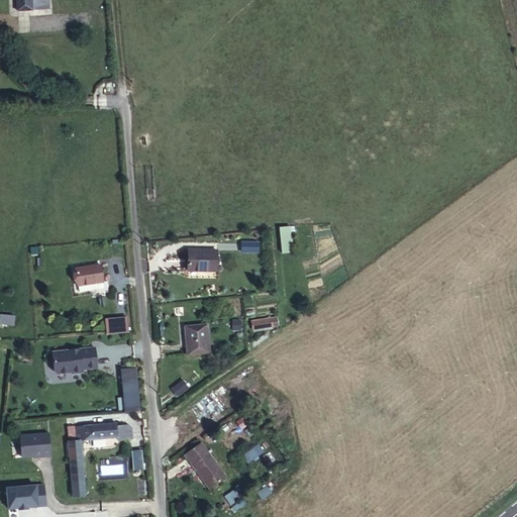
[(16,0),(17,11),(39,9),(38,0),(16,0)]
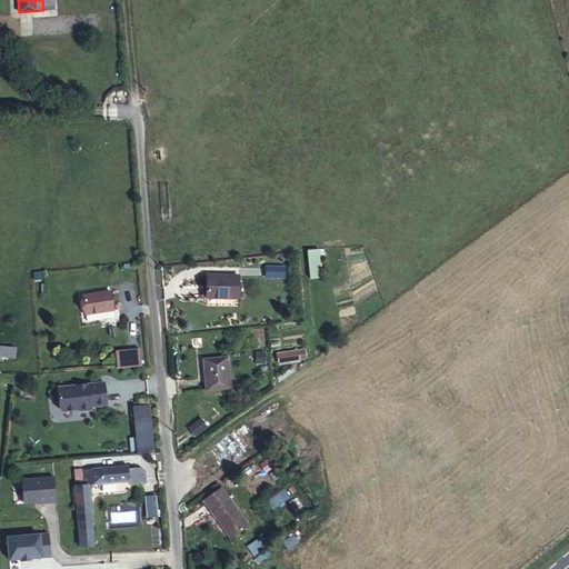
[(319,249),(308,250),(310,278),(322,277),(319,249)]
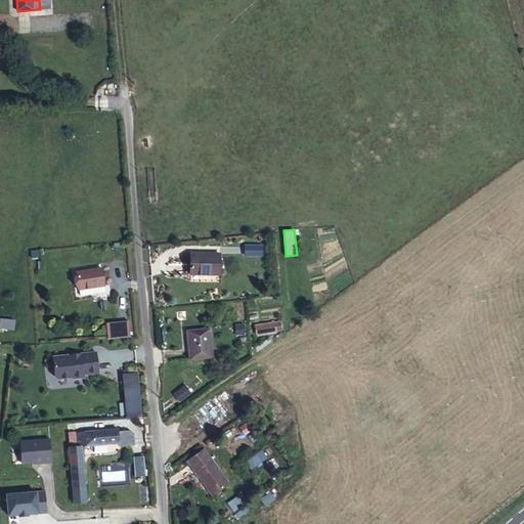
[(219,272),(219,254),(190,254),(190,274),(202,274),(202,272),(219,272)]
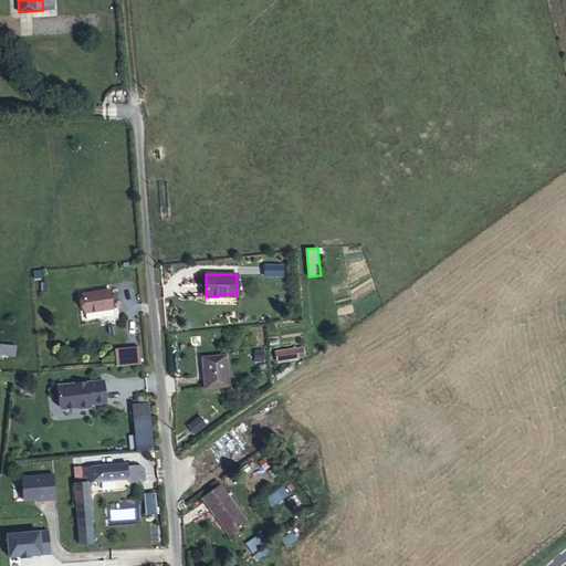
[(86,318),(104,316),(103,310),(113,307),(109,290),(82,294),(86,318)]
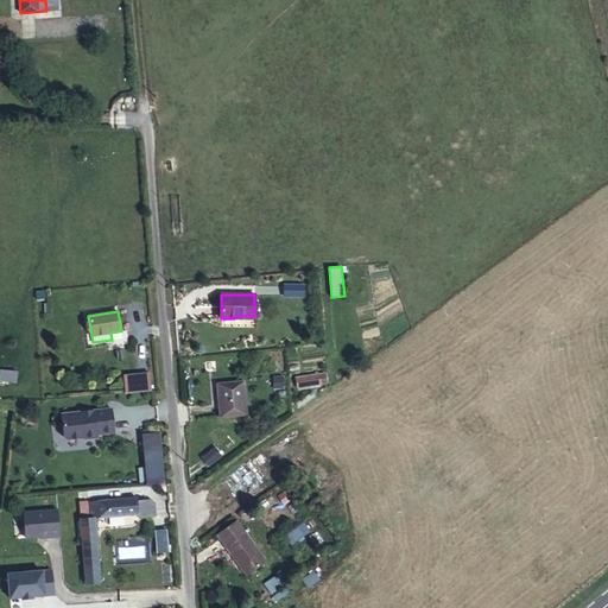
[(0,381),(17,382),(17,372),(0,369),(0,381)]
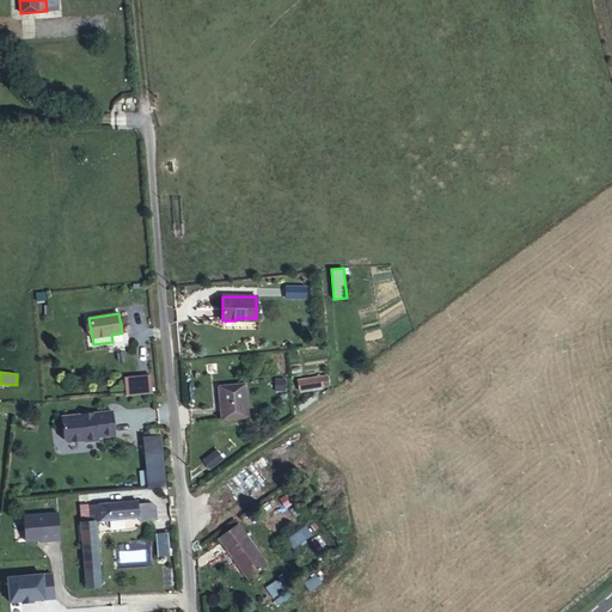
[(124,378),(127,395),(152,393),(150,375),(124,378)]
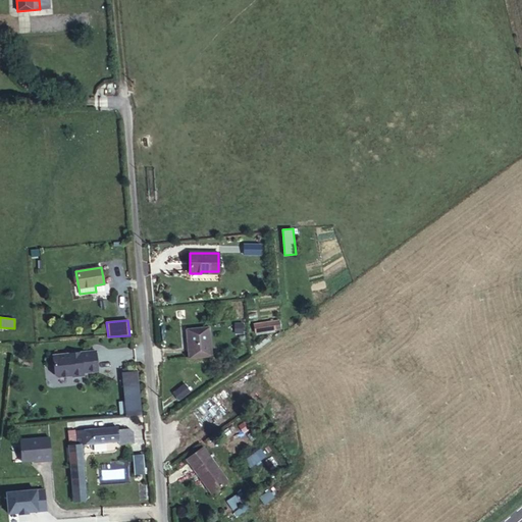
[(274,329),(273,322),(254,324),(255,332),(274,329)]
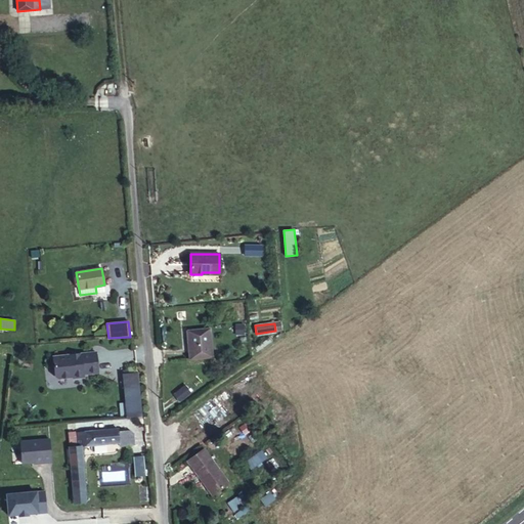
[(189,359),(212,357),(210,329),(186,331),(189,359)]
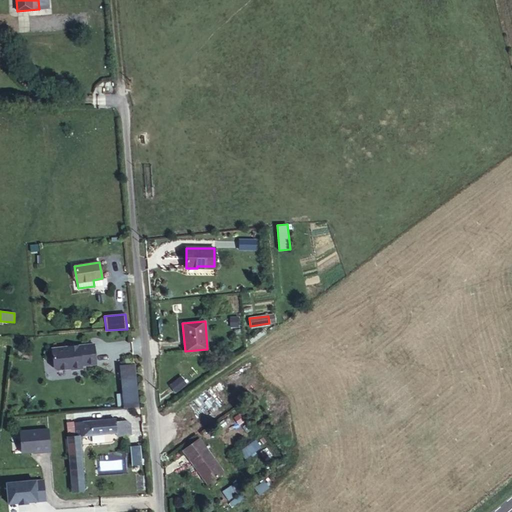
[(69,347),(52,349),(54,363),(56,365),(71,363),(71,365),(82,364),(81,361),(96,359),(94,345),(81,346),(80,348),(69,349),(69,347)]
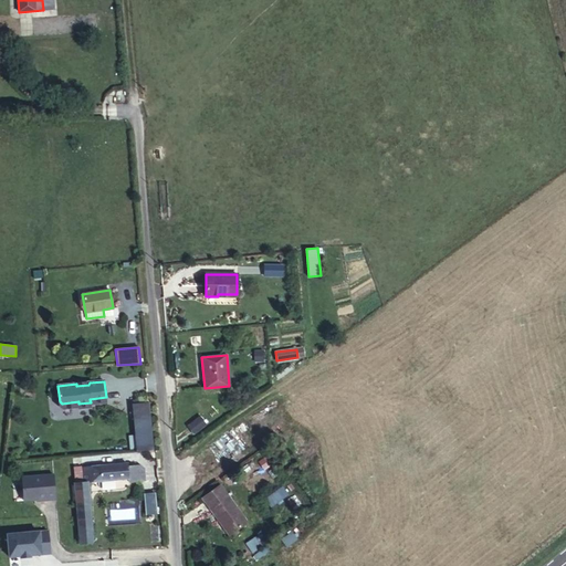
[(137,451),(153,449),(148,404),(133,405),(137,451)]
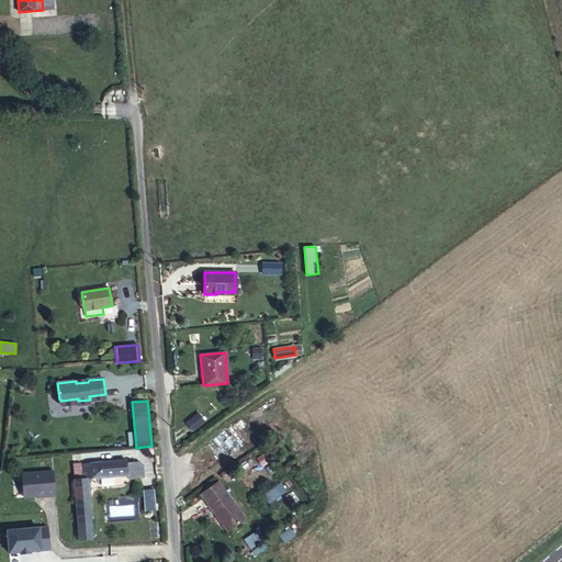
[(198,413),(186,423),(192,431),(205,422),(198,413)]
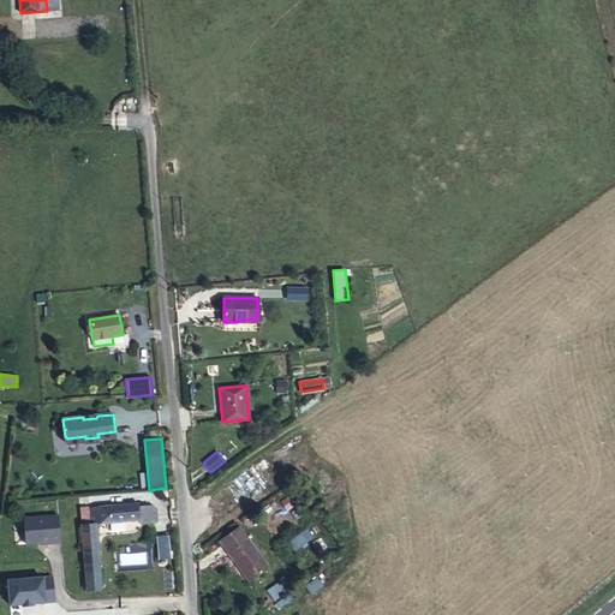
[(139,508),(138,503),(89,508),(90,524),(81,525),(87,591),(100,590),(96,544),(99,544),(96,524),(150,519),(149,507),(139,508)]
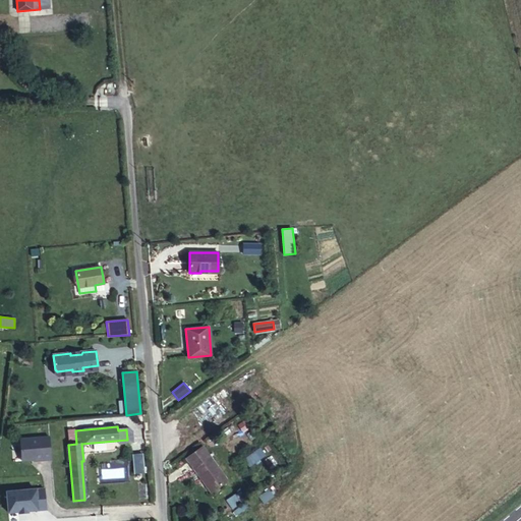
[(50,438),(20,438),(20,462),(50,461),(50,438)]
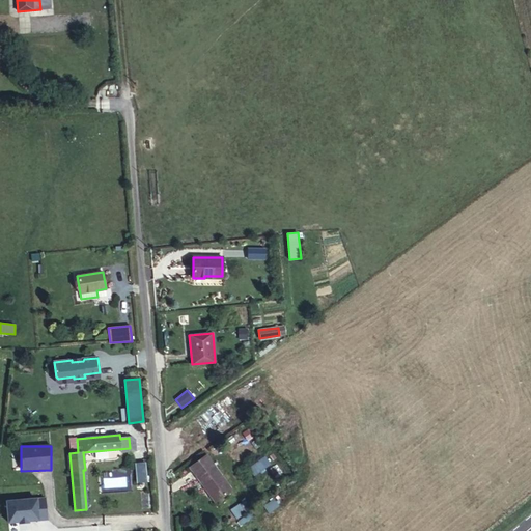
[(215,503),(232,490),(207,455),(189,469),(215,503)]
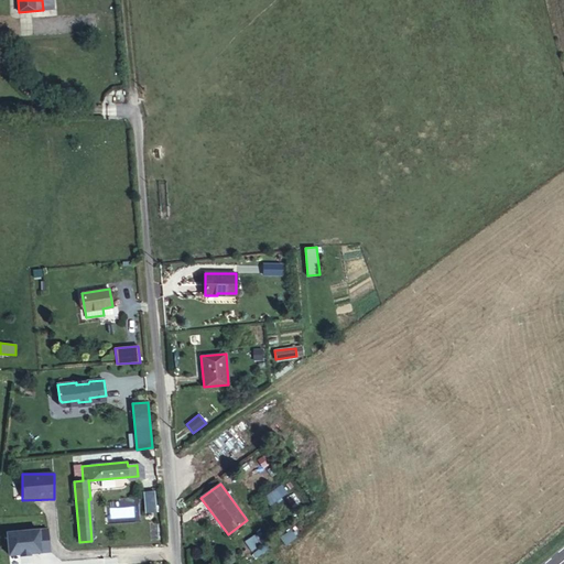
[(270,507),(288,494),(281,485),(263,498),(270,507)]
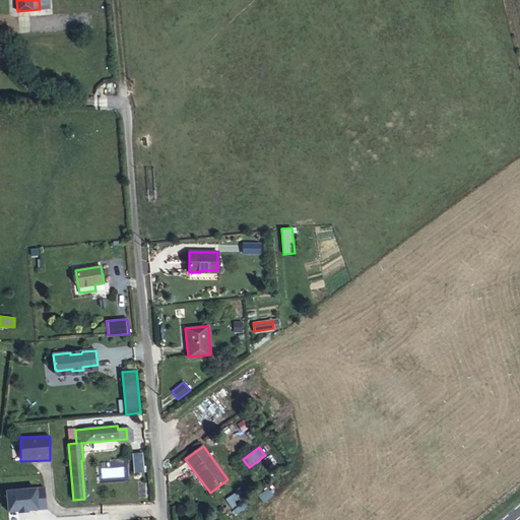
[(45,488),(6,489),(7,513),(46,512),(45,488)]
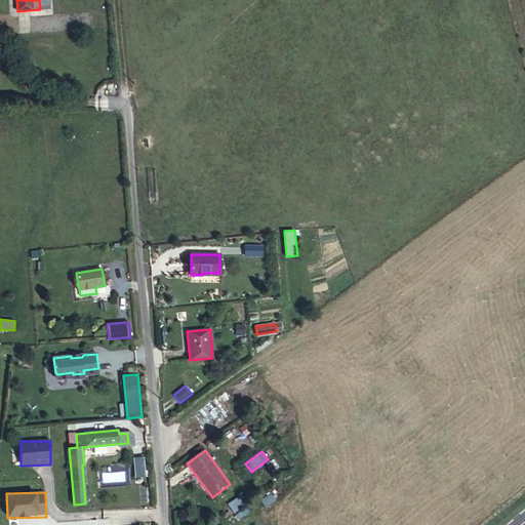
[(233,513),(243,508),(238,498),(228,503),(233,513)]
